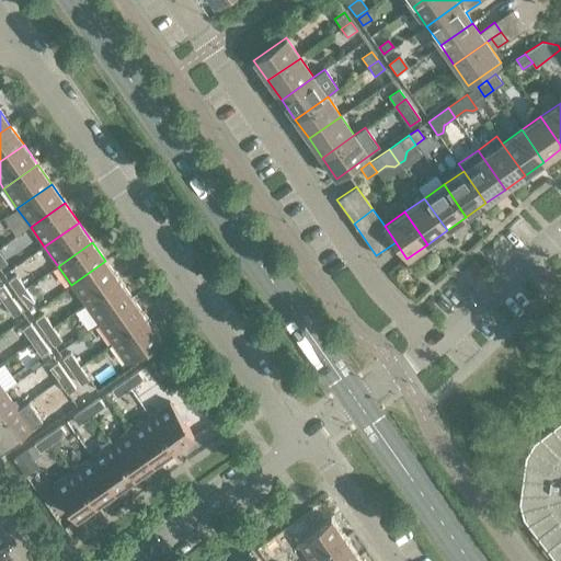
[(119,281),(105,261),(71,285),(86,305),(119,281)]
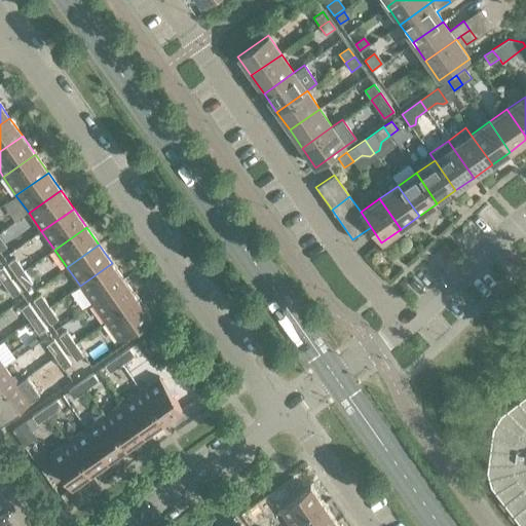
[(14,259),(7,264),(16,276),(24,271),(14,259)]
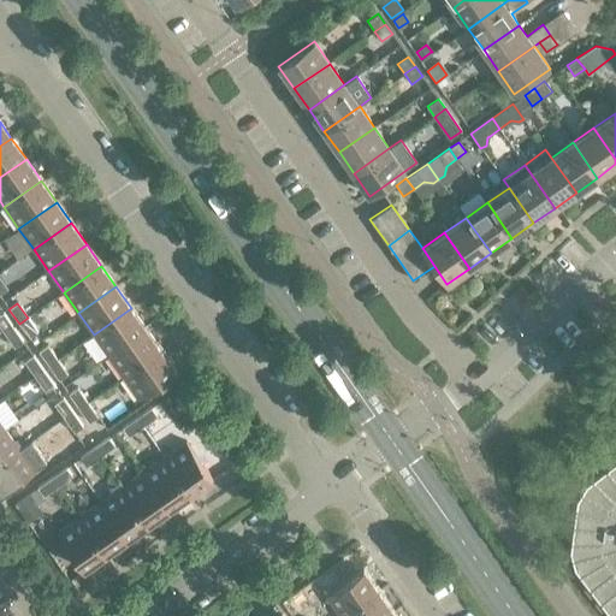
[(146,330),(131,308),(94,335),(108,356),(146,330)]
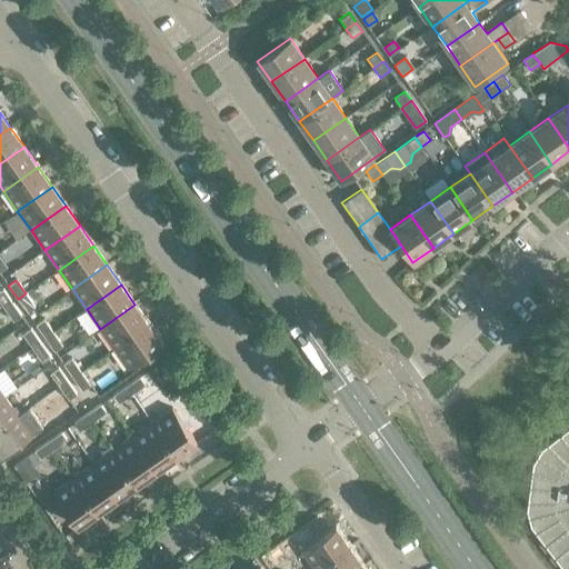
[(12,302),(2,289),(0,290),(0,302),(5,308),(12,302)]
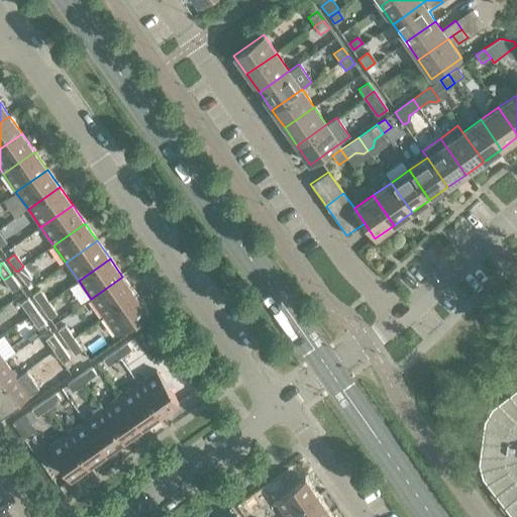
[(31,279),(23,267),(16,272),(24,284),(31,279)]
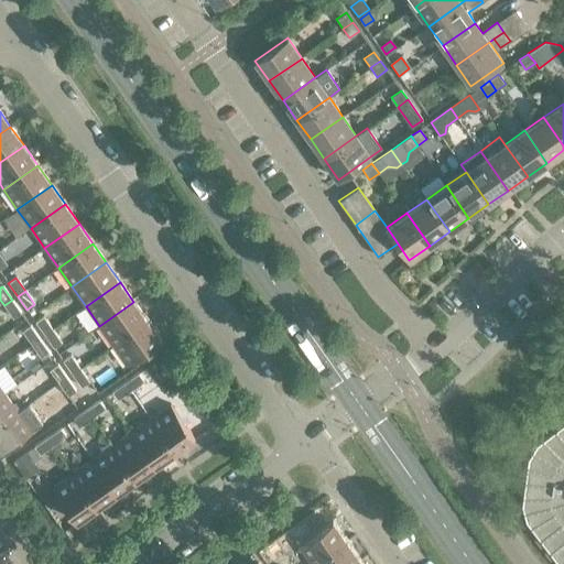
[(21,313),(12,300),(4,305),(13,318),(21,313)]
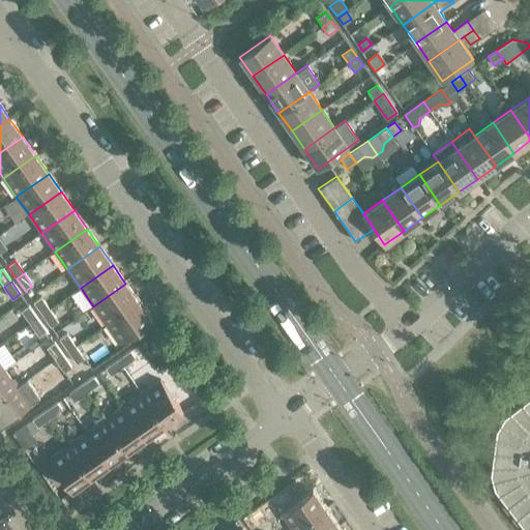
[(139,301),(125,284),(93,306),(106,324),(139,301)]
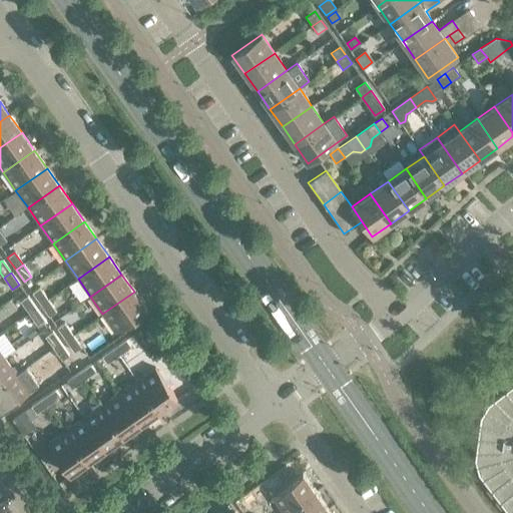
[(39,288),(32,293),(40,305),(48,300),(39,288)]
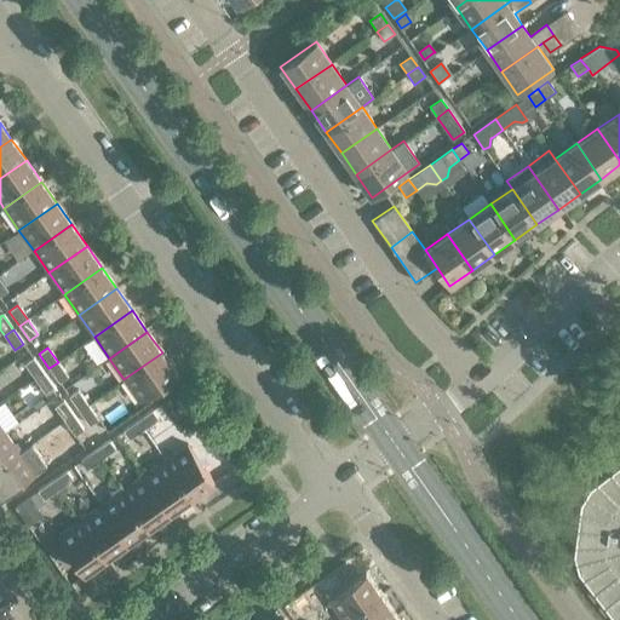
[(178,374),(162,352),(124,379),(139,401),(178,374)]
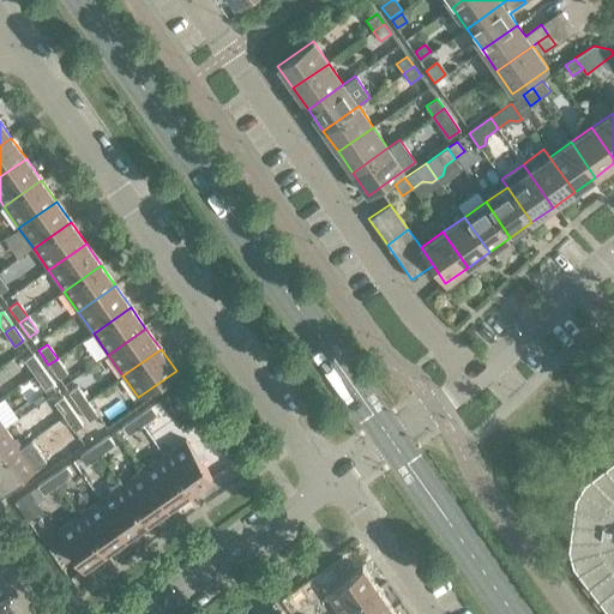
[(43,368),(32,355),(24,361),(34,374),(43,368)]
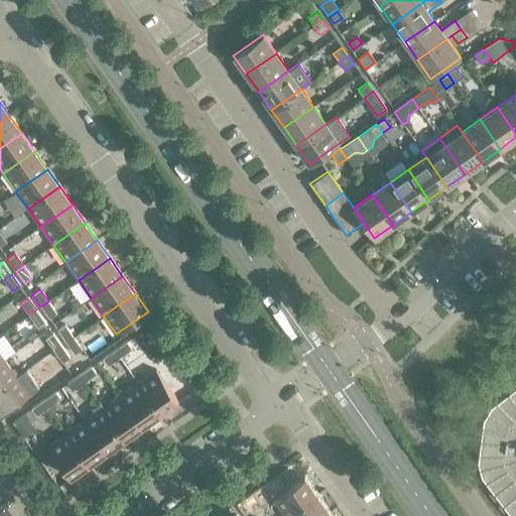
[(56,313),(48,301),(40,306),(49,318),(56,313)]
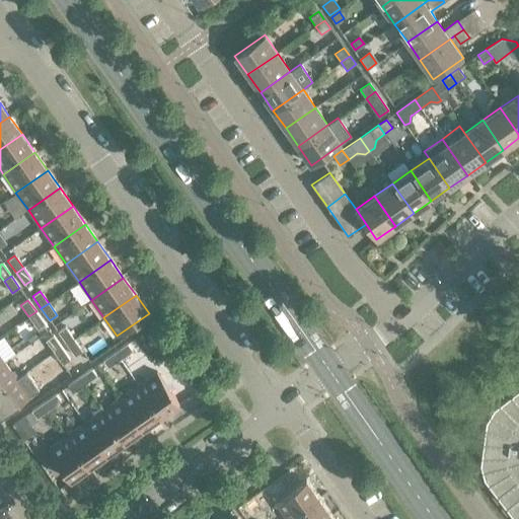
[(45,323),(36,311),(28,316),(38,328),(45,323)]
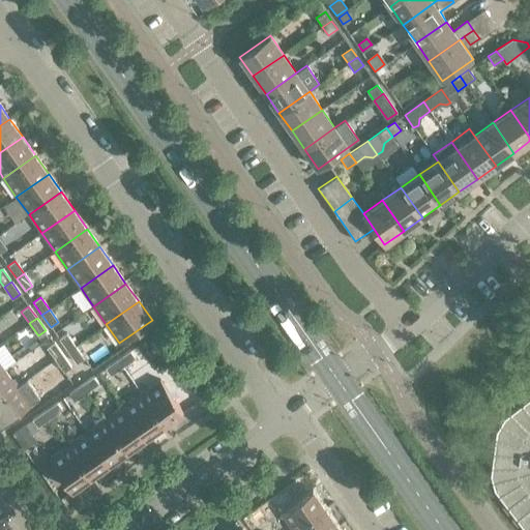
[(66,333),(59,339),(67,351),(75,346),(66,333)]
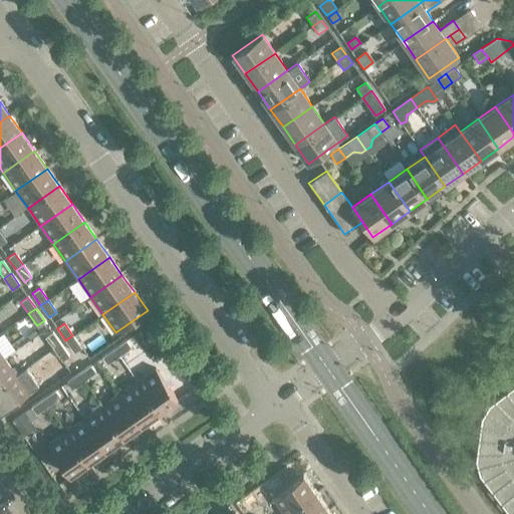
[(60,344),(52,332),(45,337),(53,349),(60,344)]
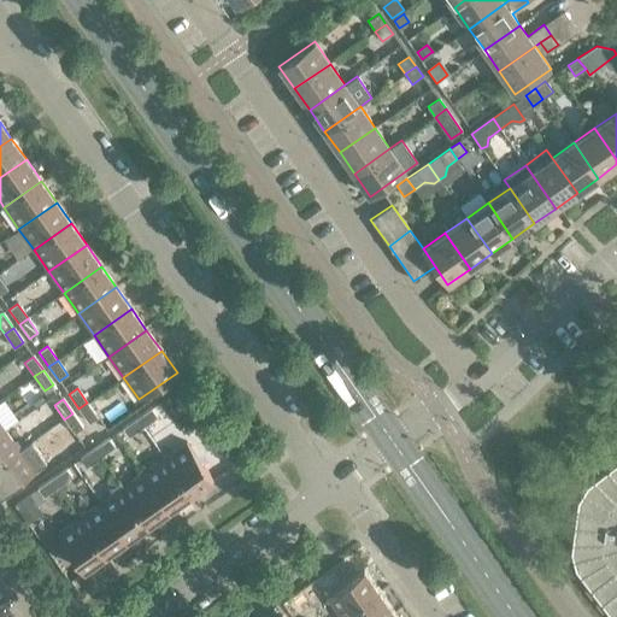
[(98,417),(87,403),(78,409),(89,423),(98,417)]
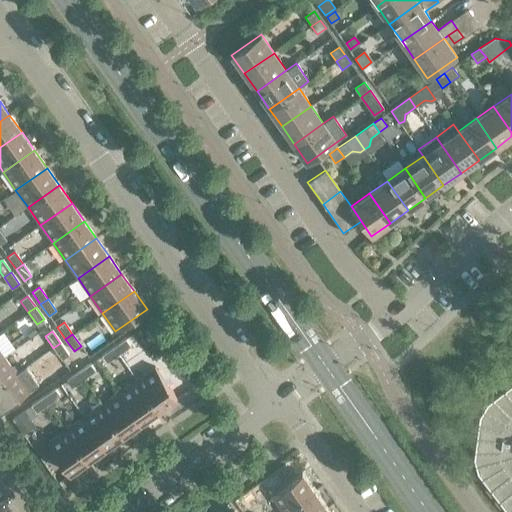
[(130,346),(125,339),(113,348),(119,355),(130,346)]
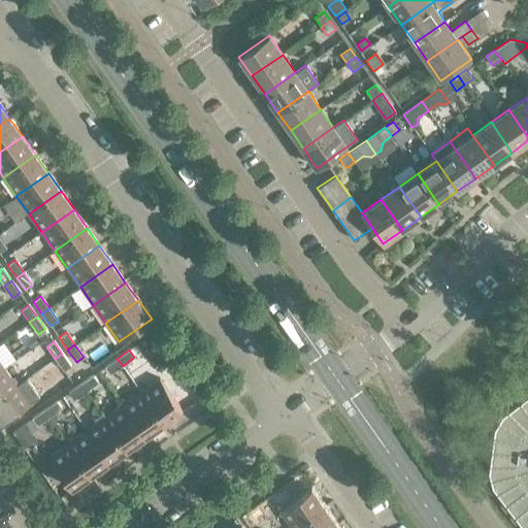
[(71,366),(62,354),(55,359),(64,371),(71,366)]
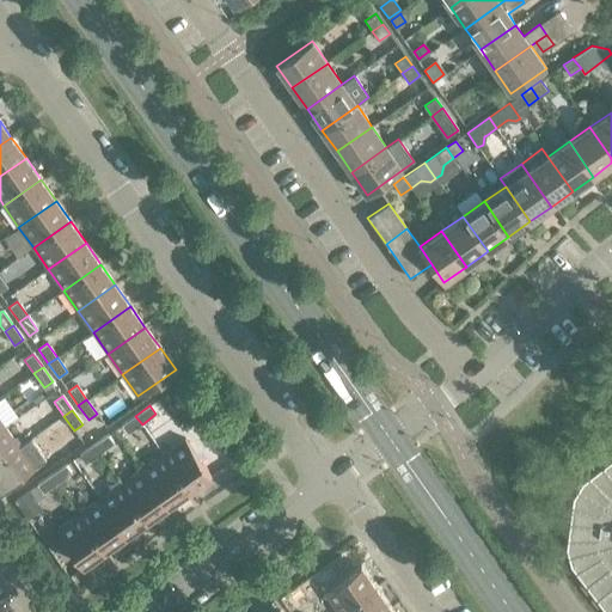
[(142,424),(135,416),(122,426),(128,434),(142,424)]
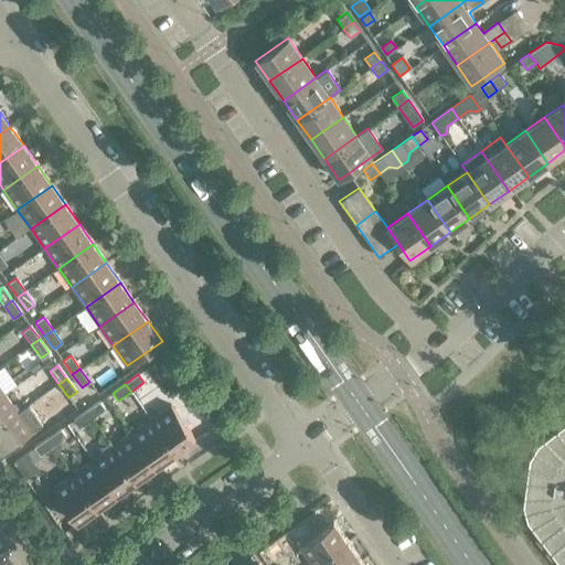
[(0,425),(18,413),(3,394),(0,396),(0,425)]
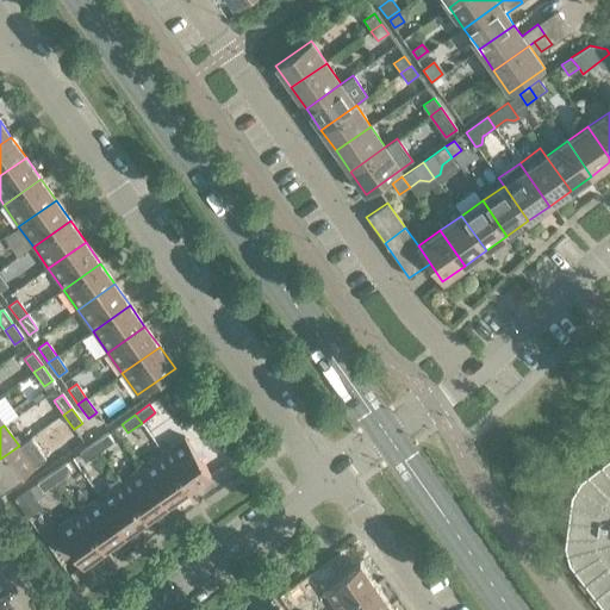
[(113,442),(107,434),(93,443),(99,453),(113,442)]
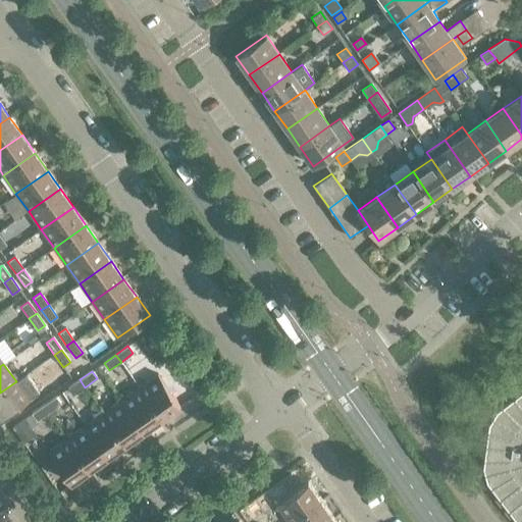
[(180,406),(158,374),(139,387),(161,419),(180,406)]
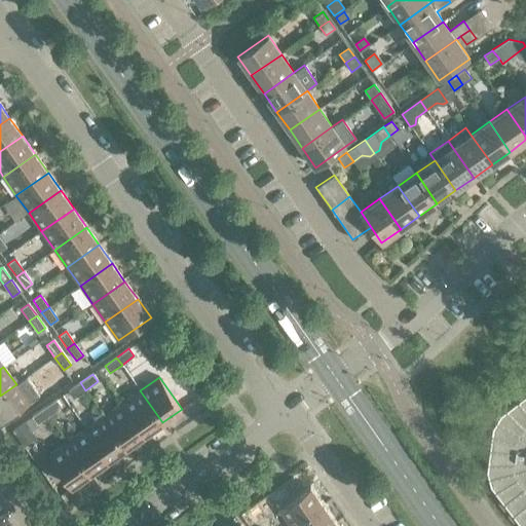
[(16,385),(16,384),(0,396),(0,423),(30,404),(29,403),(39,397),(27,378),(16,385)]
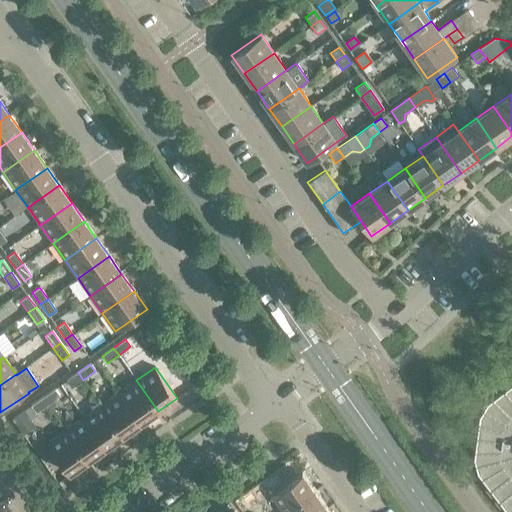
[(83,380),(78,372),(66,381),(71,388),(83,380)]
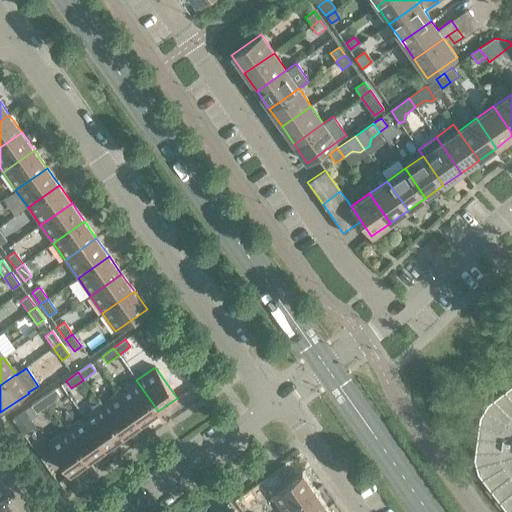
[(158,411),(136,380),(119,392),(141,424),(158,411)]
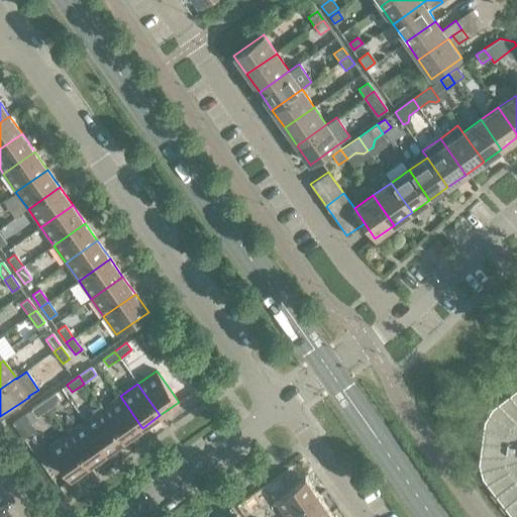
[(516,516),(516,388),(492,408),(484,421),(479,463),(483,478),(512,516),(516,516)]
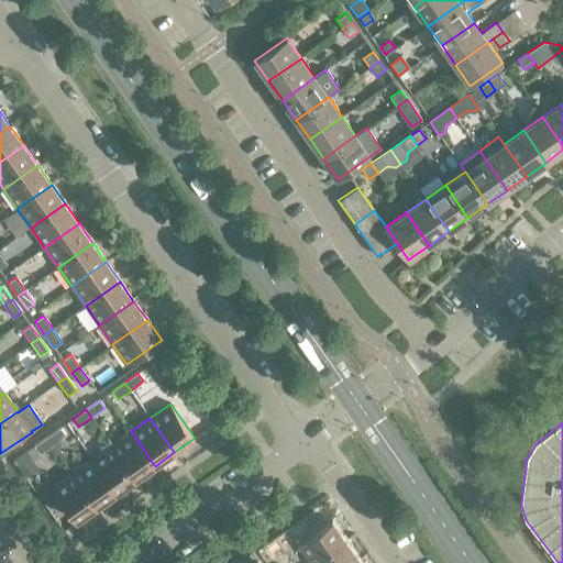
[(66,435),(61,428),(47,437),(53,444),(66,435)]
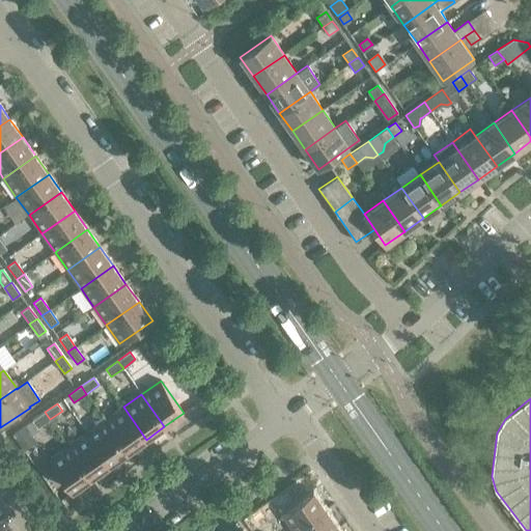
[(146,440),(123,407),(105,420),(128,452),(146,440)]
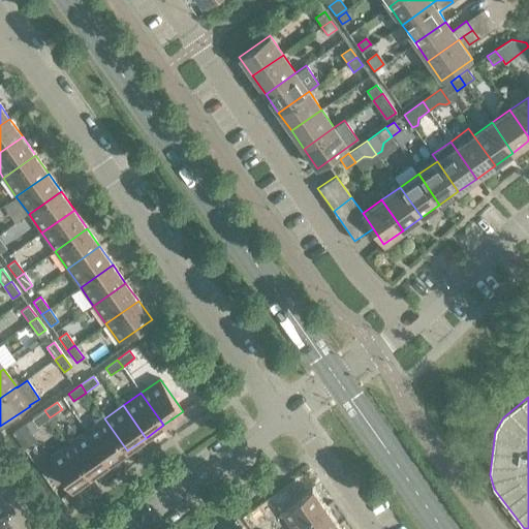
[(50,417),(44,410),(32,419),(37,427),(50,417)]
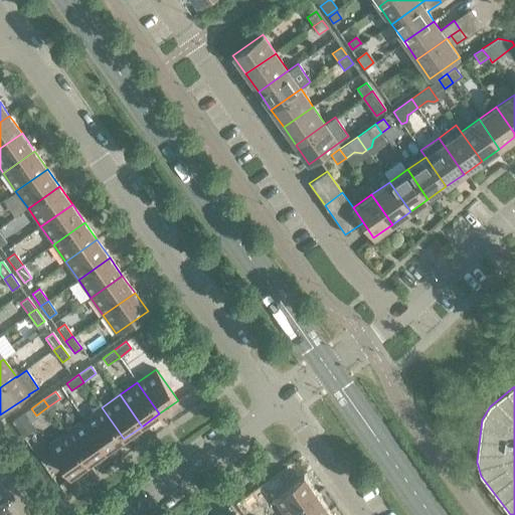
[(124,439),(102,407),(83,419),(106,452),(124,439)]
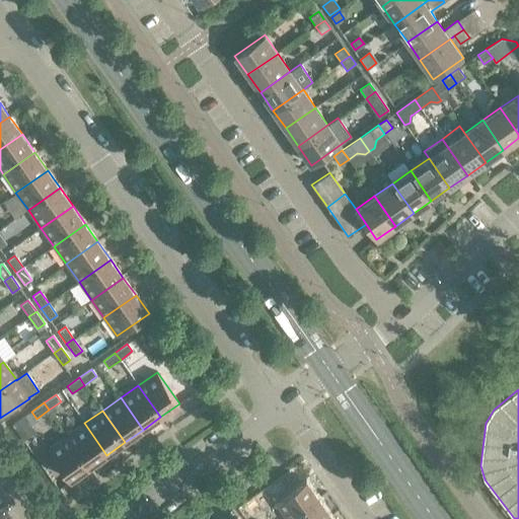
[(24,415),(12,423),(21,435),(32,427),(24,415)]
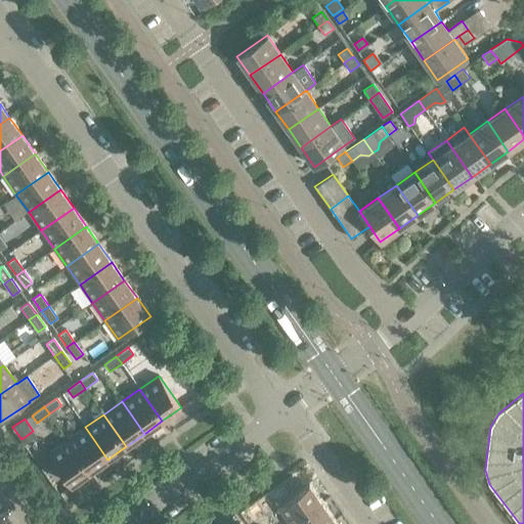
[(107,460),(85,427),(68,440),(90,472),(107,460)]
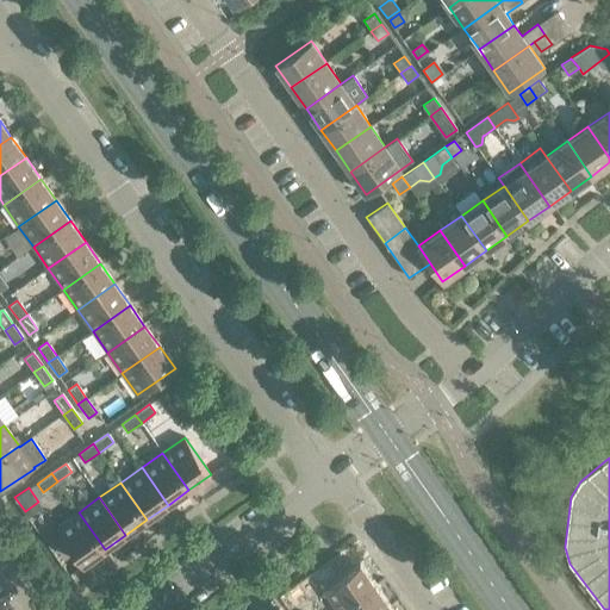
[(105,549),(79,512),(56,528),(82,565),(105,549)]
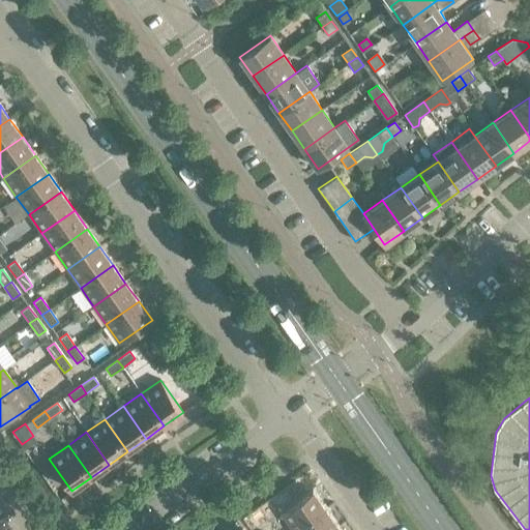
[(313,490),(281,512),(292,529),(295,529),(326,508),(313,490)]
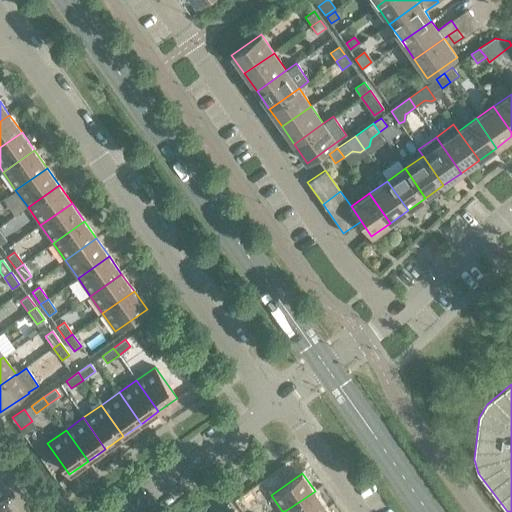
[(322,511),(327,509),(315,491),(285,511),(322,511)]
